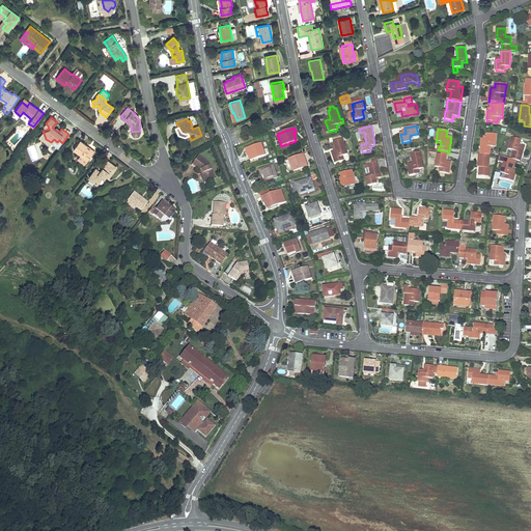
[(46,139),(43,131),(38,137),(49,145),(51,142),(46,139)]
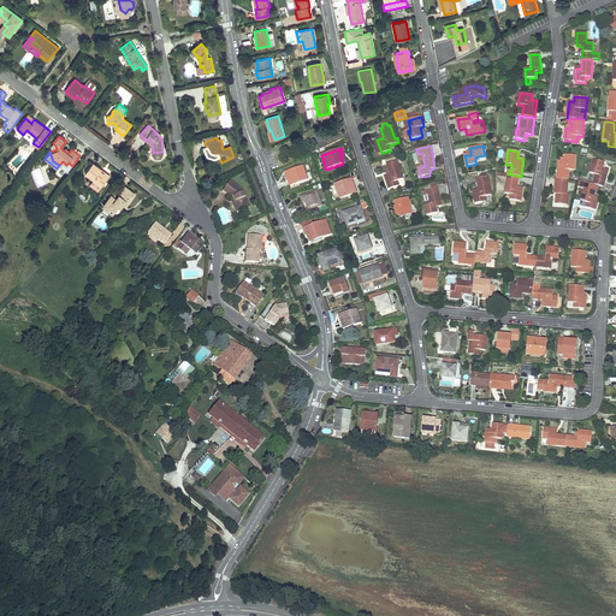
[(558,160),(557,178),(568,179),(568,170),(574,170),(575,155),(566,155),(566,159),(564,161),(562,161),(558,160)]
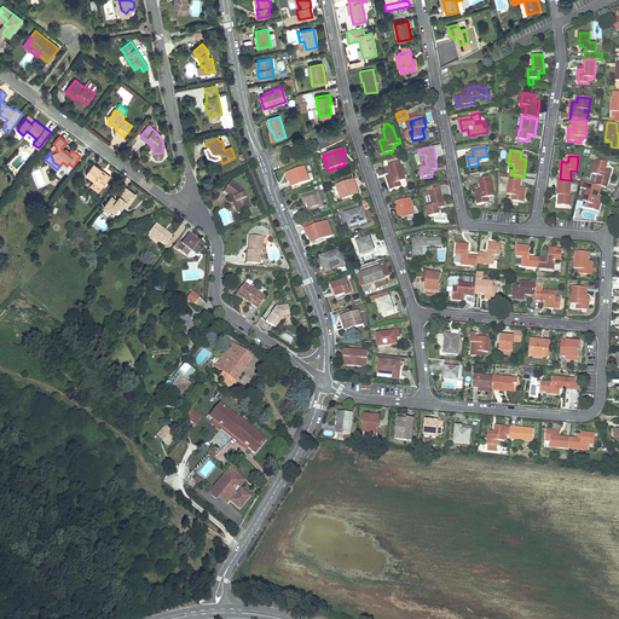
[(600,175),(596,185),(599,186),(601,187),(606,189),(612,171),(606,168),(607,163),(597,160),(594,174),(600,175)]
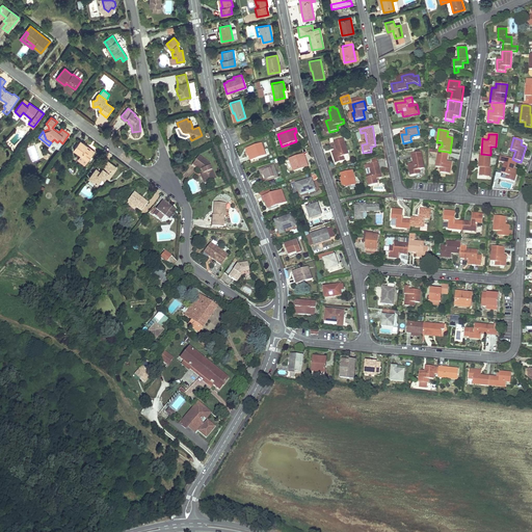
[(343,139),(335,141),(336,147),(338,151),(335,152),(333,152),(337,163),(345,160),(343,156),(348,155),(343,139)]
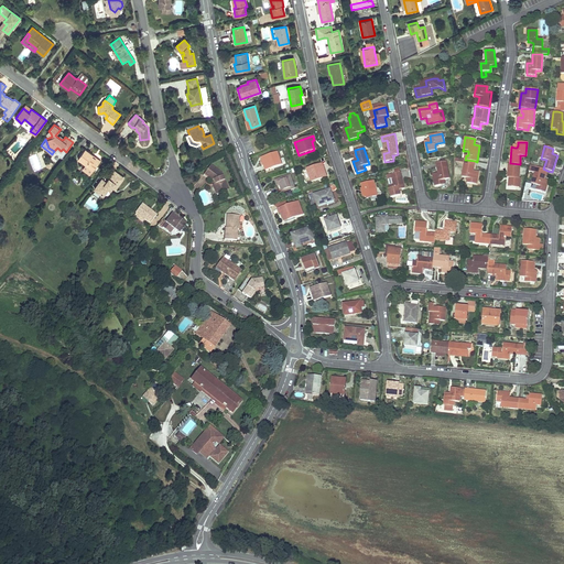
[(93,154),(85,149),(77,159),(86,164),(82,169),(89,175),(94,171),(100,161),(96,156),(95,158),(93,155),(93,154)]
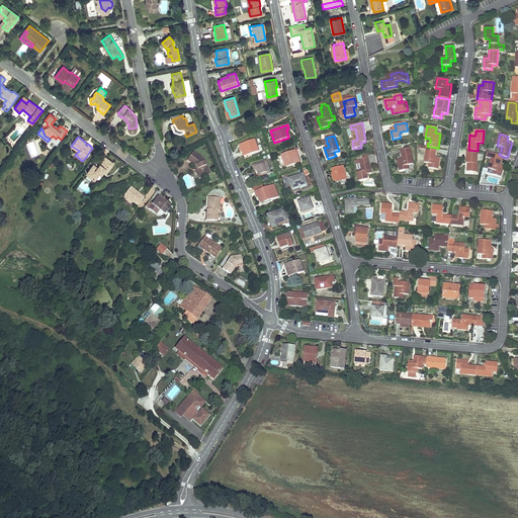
[(259,151),(255,140),(240,146),(243,152),(244,157),(251,154),(259,151)]
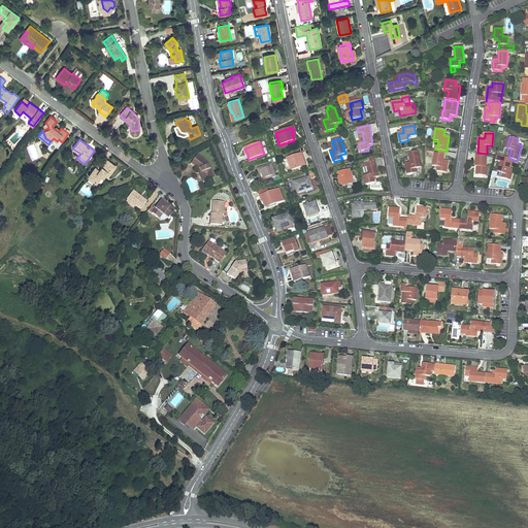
[(444,151),(436,150),(435,152),(433,166),(438,167),(437,171),(447,172),(449,161),(443,160),(444,151)]
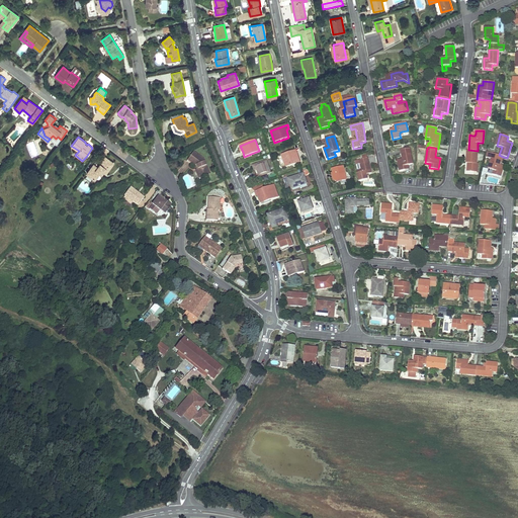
[(410,148),(402,150),(403,159),(398,160),(401,171),(405,170),(409,169),(408,165),(413,164),(410,151),(410,148)]
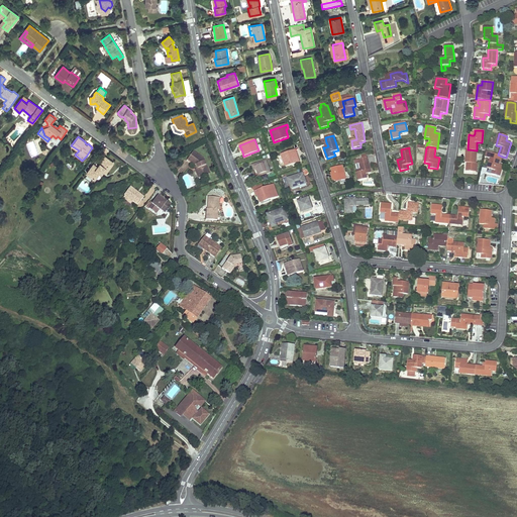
[(477,150),(468,149),(467,163),(468,163),(467,172),(477,173),(478,164),(476,163),(477,150)]
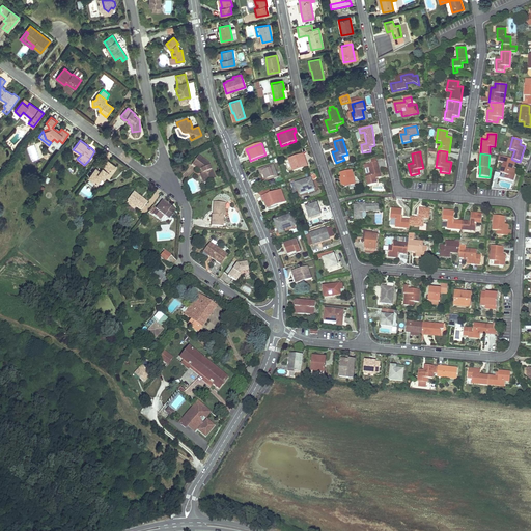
[(304,155),(285,161),(289,173),(305,168),(302,160),(305,159),(304,155)]
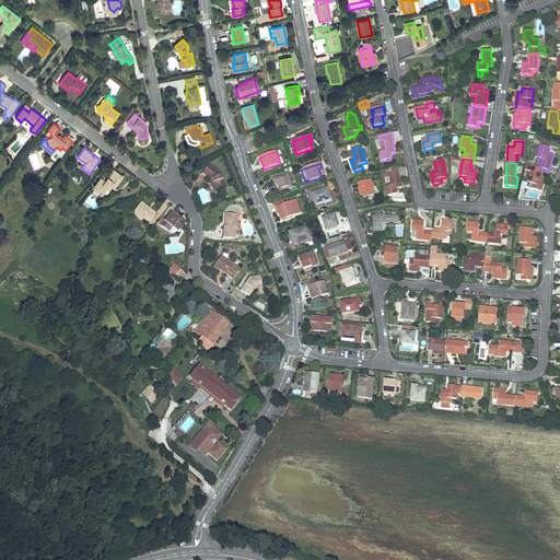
[(220,172),(209,164),(202,173),(211,179),(212,178),(214,183),(213,183),(211,184),(216,194),(224,189),(222,186),(225,185),(220,172)]
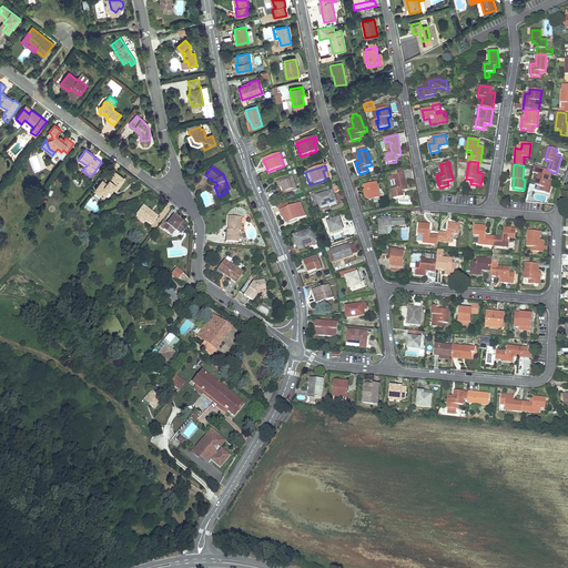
[(547,180),(549,171),(547,170),(535,166),(533,172),(539,174),(535,190),(549,194),(553,182),(549,181),(547,180)]
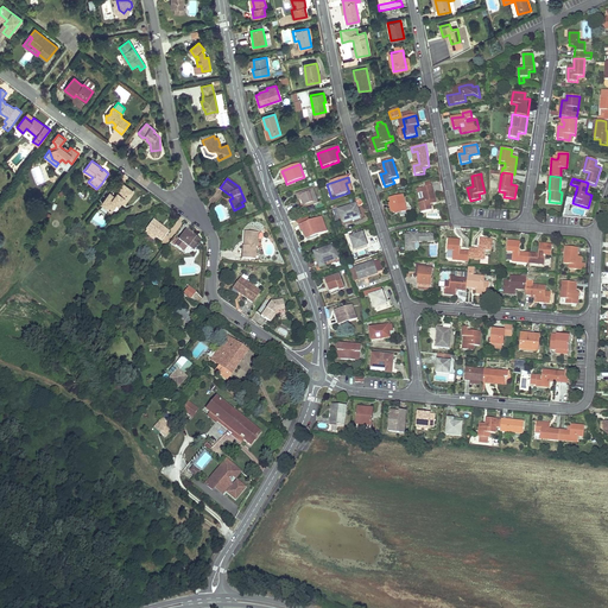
[(118,192),(113,190),(102,203),(111,210),(118,203),(119,200),(121,201),(124,204),(133,192),(124,184),(118,192)]
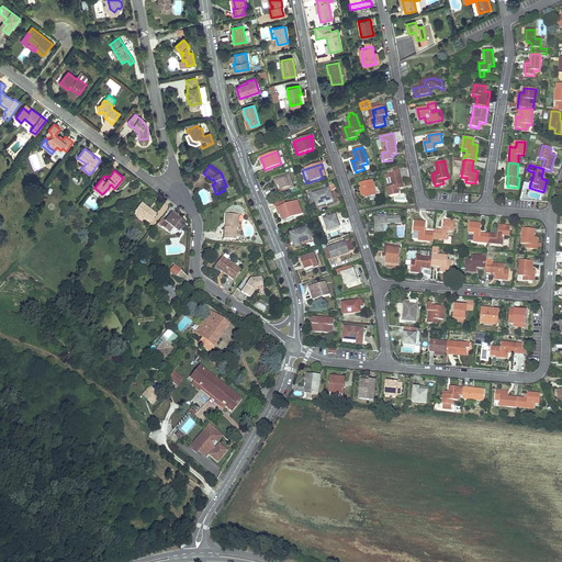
[(403,188),(398,171),(395,172),(390,173),(393,183),(394,187),(390,188),(388,188),(390,198),(400,195),(398,191),(397,190),(400,189),(403,188)]
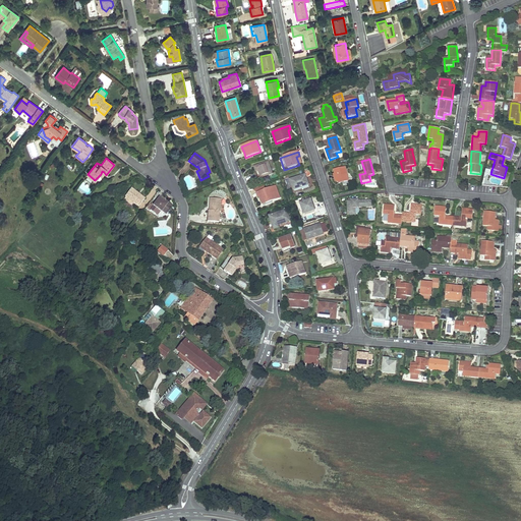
[(257,177),(258,178),(261,177),(267,174),(268,176),(273,174),(268,162),(254,167),(256,173),(257,177)]
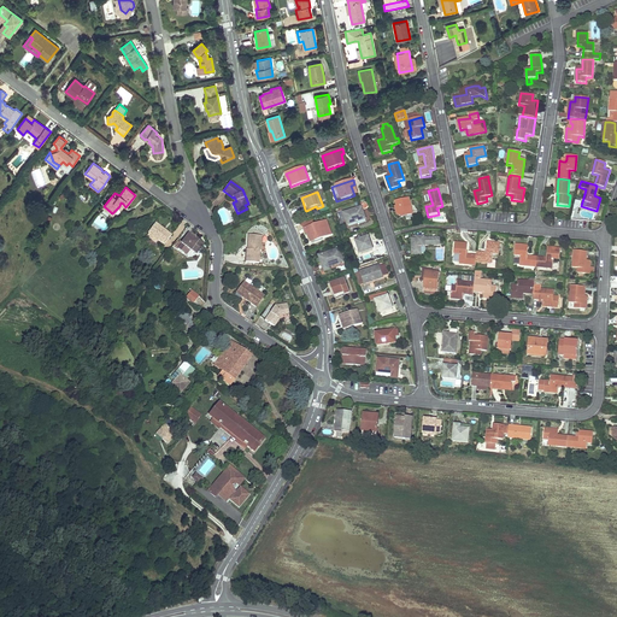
[(413,219),(412,215),(409,199),(395,201),(399,216),(401,216),(407,215),(407,216),(405,217),(406,221),(413,219)]
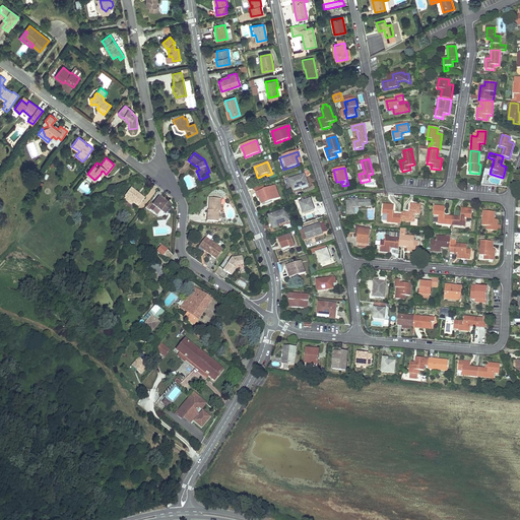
[(311,184),(309,185),(305,175),(289,180),(294,190),(302,187),(303,188),(304,190),(312,187),(311,184)]
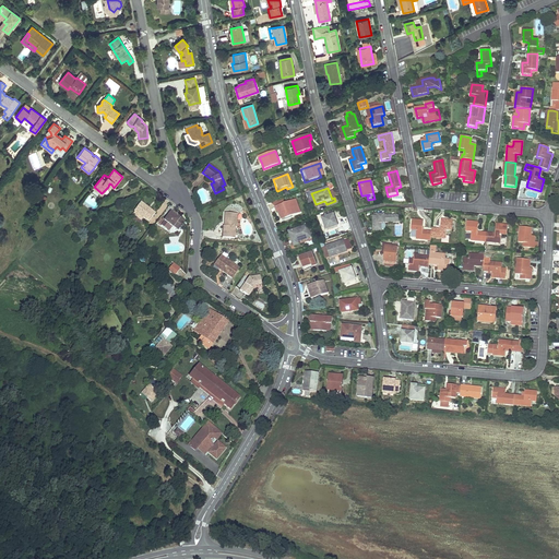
[(94,201),(95,199),(90,195),(85,201),(95,207),(97,204),(94,201)]
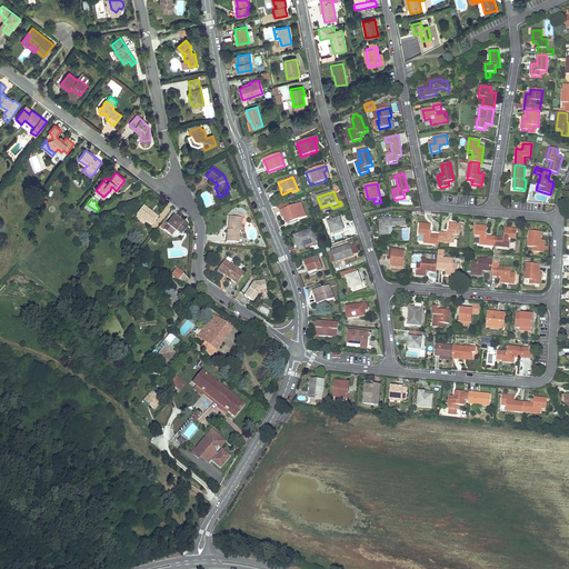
[(288,202),(276,207),(280,211),(282,216),(285,215),(282,210),(290,208),(288,202)]
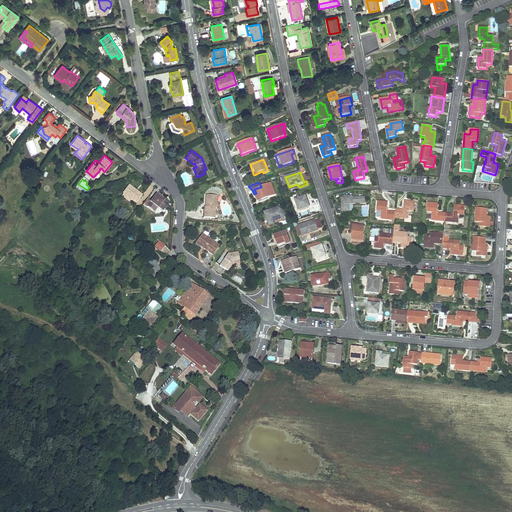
[(275,195),(271,183),(261,187),(254,189),(256,193),(259,201),(268,197),(275,195)]
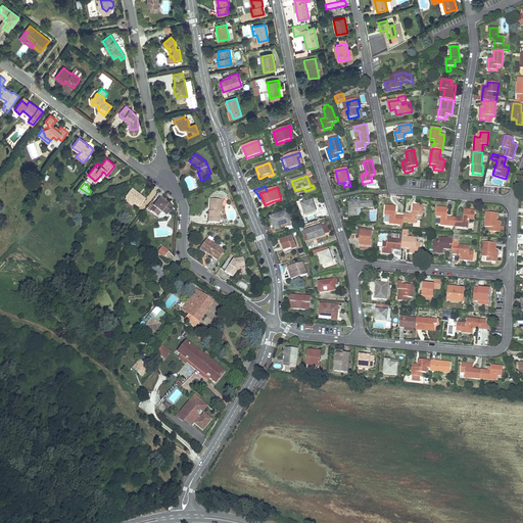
[(132,190),(125,199),(126,200),(133,206),(138,209),(145,200),(132,190)]
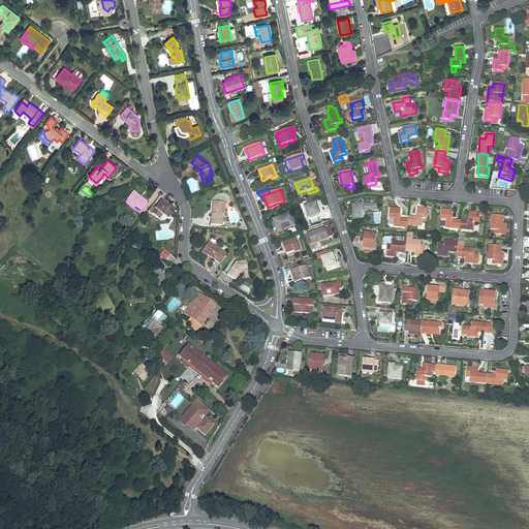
[(169,208),(161,201),(155,210),(152,207),(148,213),(152,216),(152,215),(157,219),(160,214),(164,214),(169,217),(174,213),(168,209),(169,208)]
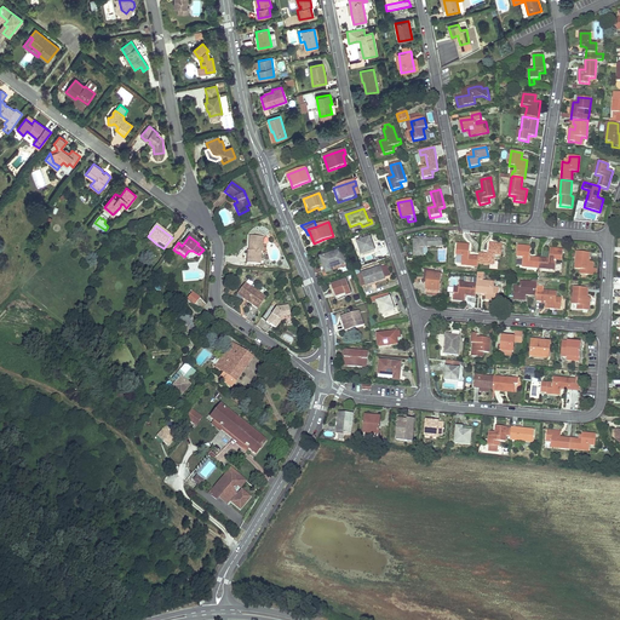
[(254,242),(250,241),(248,248),(250,248),(250,251),(248,251),(247,251),(247,264),(260,265),(262,252),(263,252),(263,244),(259,244),(260,237),(254,236),(254,242)]
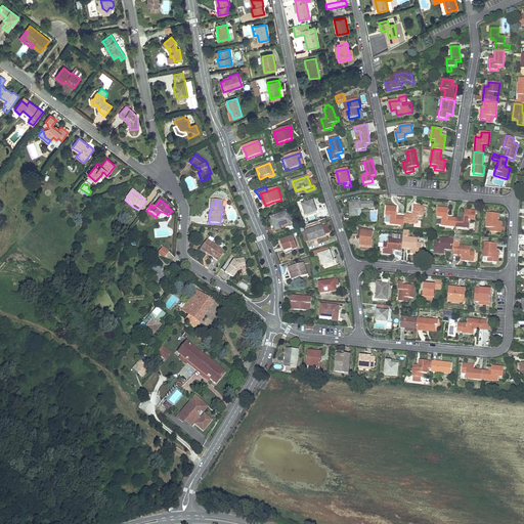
[(317,212),(313,201),(302,205),(306,216),(317,212)]
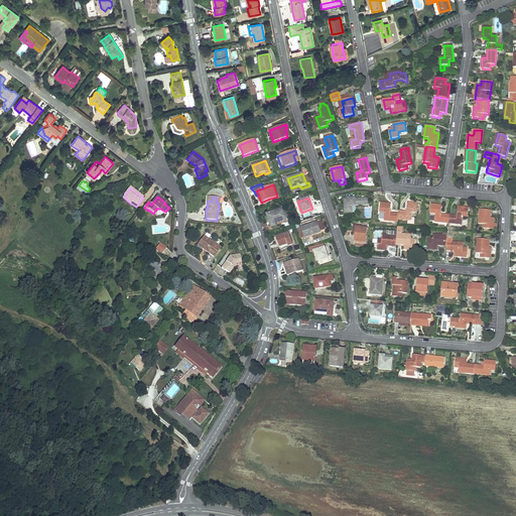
[(345,200),(345,214),(352,213),(352,207),(356,206),(356,205),(368,205),(368,199),(355,200),(355,199),(349,199),(349,200),(345,200)]
